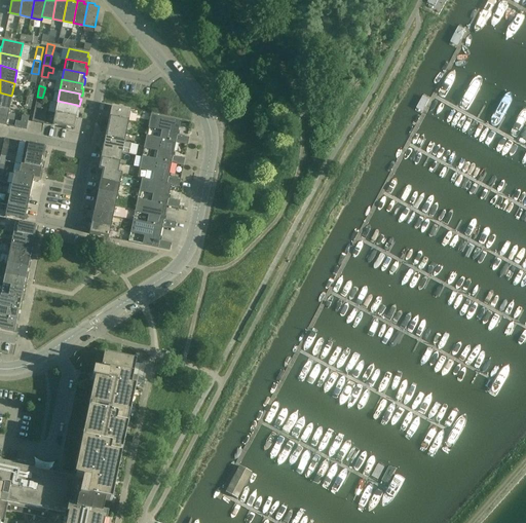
[(0,107),(8,109),(11,96),(0,92),(0,107)]
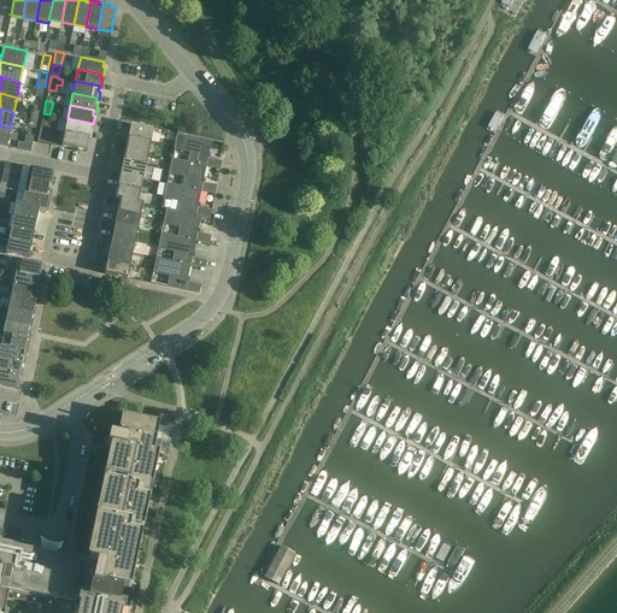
[(68,118),(65,130),(89,135),(89,136),(90,136),(93,129),(90,128),(90,124),(90,123),(68,118)]
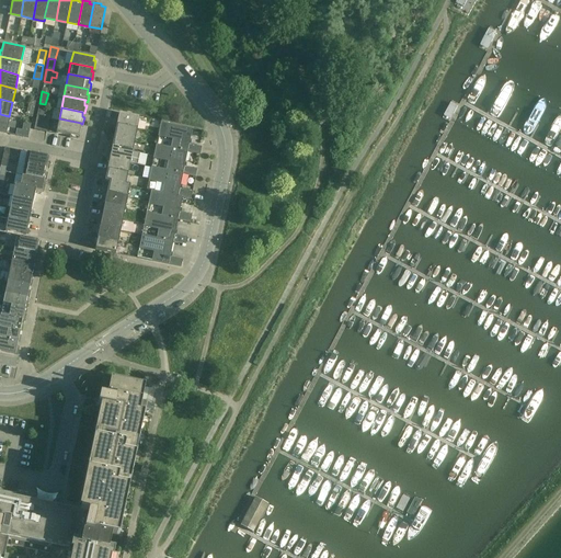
[(118,111),(116,123),(137,127),(139,115),(132,114),(118,111)]
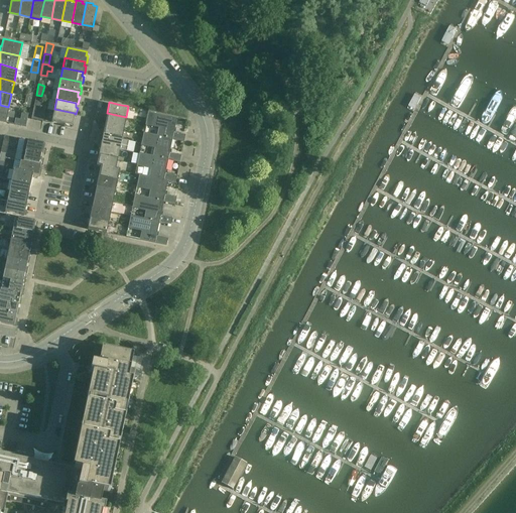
[(0,118),(6,120),(8,107),(0,105),(0,118)]
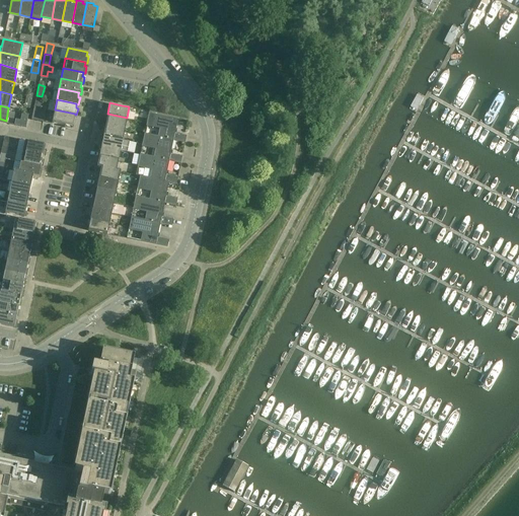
[(34,105),(31,118),(38,119),(40,106),(34,105)]
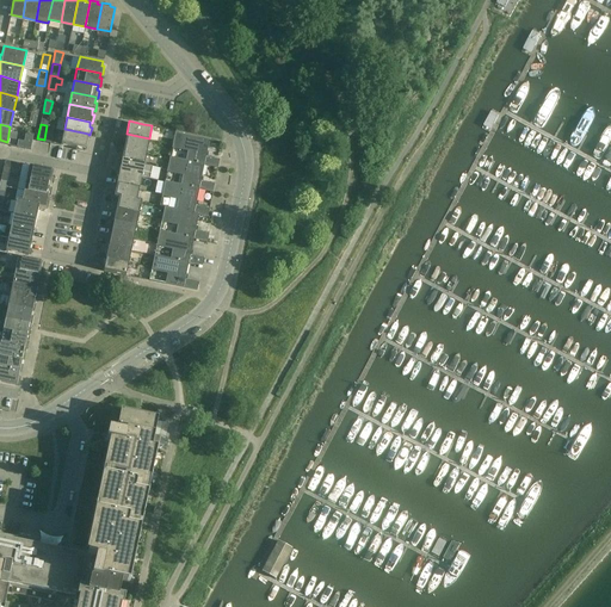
[(65,129),(61,142),(85,147),(88,135),(88,134),(65,129)]
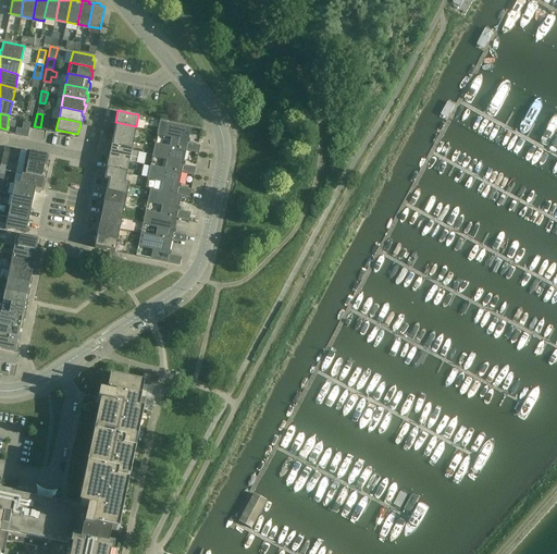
[(199,150),(200,143),(187,140),(190,125),(160,119),(157,132),(173,135),(171,144),(185,147),(199,150)]
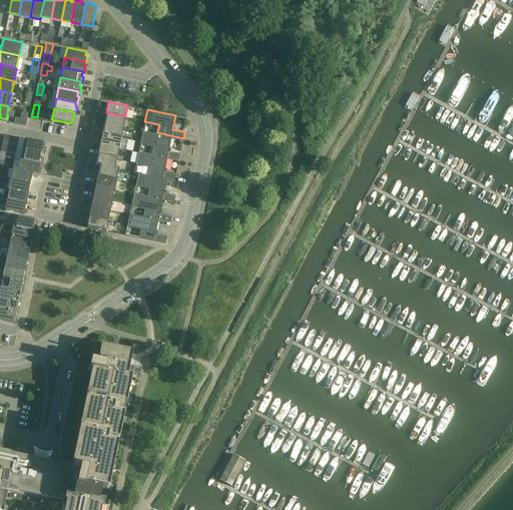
[(106,112),(104,122),(123,126),(125,116),(106,112)]
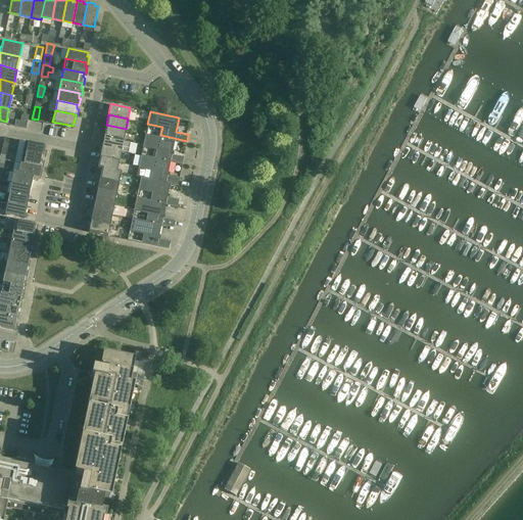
[(106,125),(104,135),(124,139),(126,129),(106,125)]
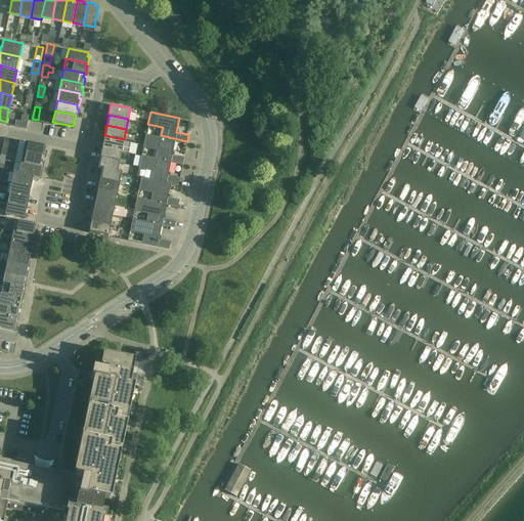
[(159,147),(157,156),(157,157),(170,160),(182,162),(184,155),(171,153),(174,138),(161,135),(145,132),(143,144),(159,147)]
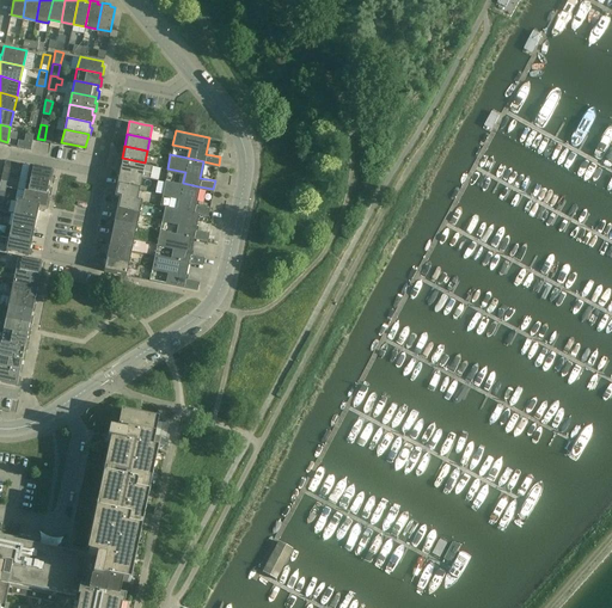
[(122,158),(120,170),(142,174),(150,176),(152,164),(145,163),(122,158)]
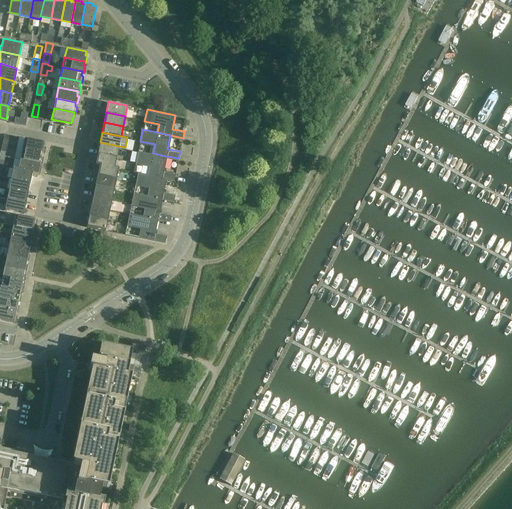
[(2,143),(8,144),(13,145),(14,139),(9,138),(10,134),(4,133),(2,143)]
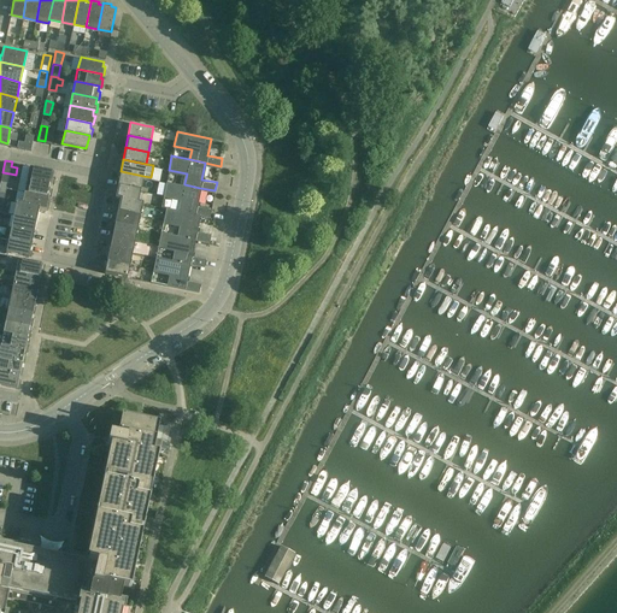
[(53,170),(51,169),(29,165),(27,177),(51,182),(51,183),(53,183),(54,175),(53,175),(53,170)]
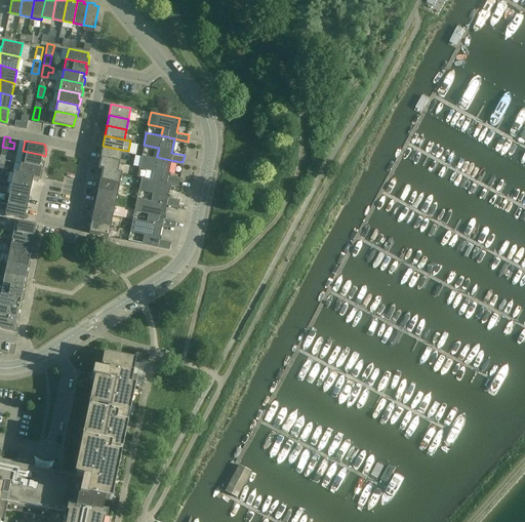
[(103,146),(101,156),(119,160),(122,150),(103,146)]
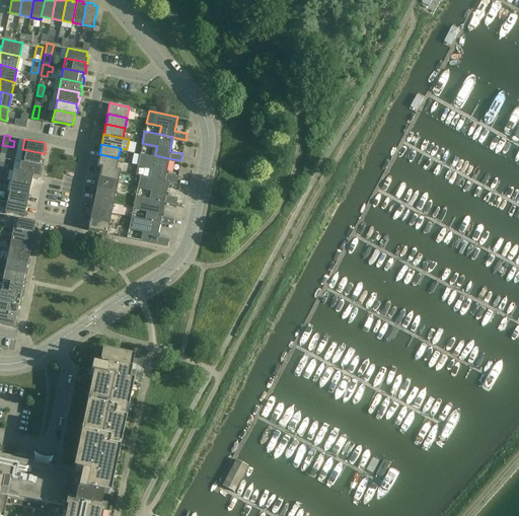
[(22,149),(20,159),(41,163),(41,164),(43,164),(44,157),(42,157),(43,154),(43,153),(22,149)]
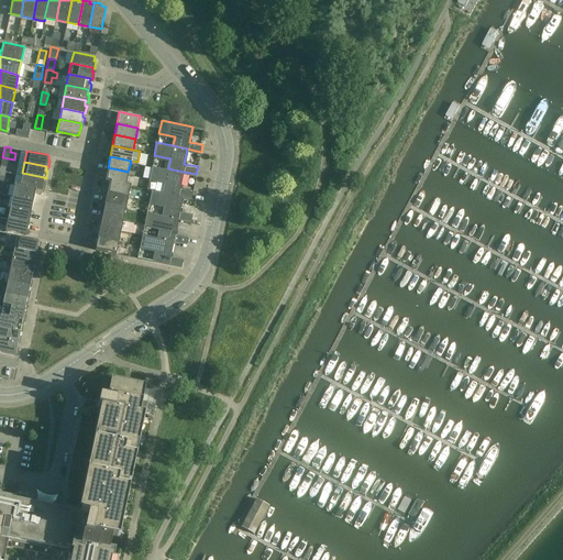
[(191,197),(192,190),(179,187),(180,182),(183,172),(168,168),(168,167),(152,164),(150,177),(165,180),(163,190),(181,195),(191,197)]
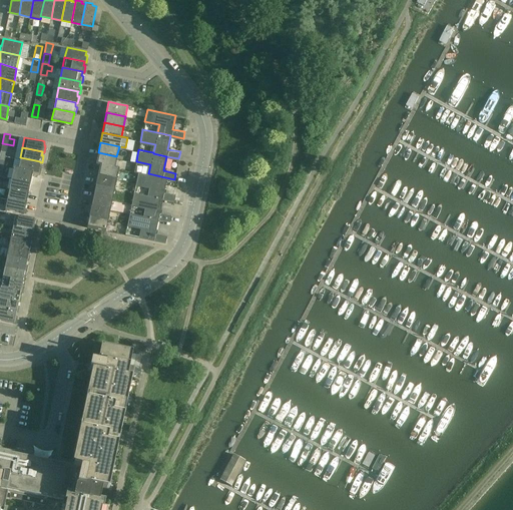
[(95,163),(97,164),(99,164),(99,163),(114,167),(114,166),(116,156),(98,152),(95,163)]
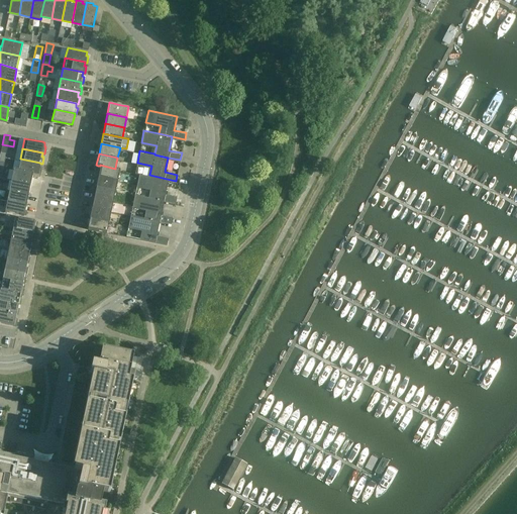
[(32,174),(34,174),(39,175),(41,168),(39,167),(40,164),(40,163),(20,159),(18,167),(18,169),(18,170),(32,173),(32,174)]
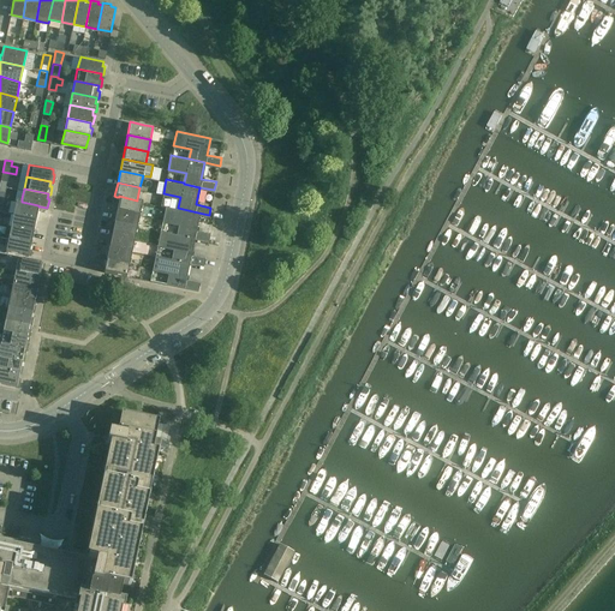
[(119,197),(117,209),(139,214),(142,201),(137,199),(137,201),(119,196),(119,197)]
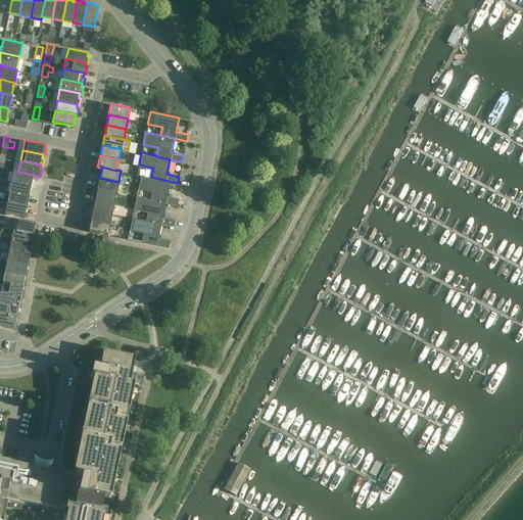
[(31,185),(33,176),(33,175),(18,172),(18,171),(13,170),(11,181),(31,185)]
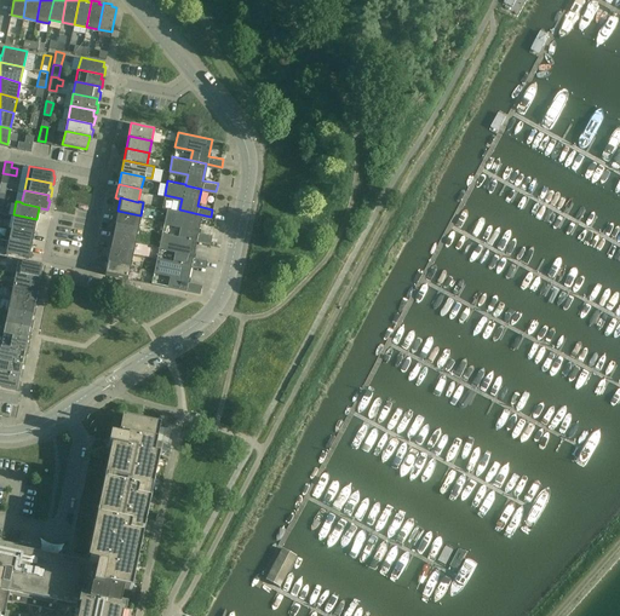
[(210,242),(212,234),(196,231),(200,214),(179,209),(167,207),(164,222),(182,225),(179,235),(195,239),(210,242)]
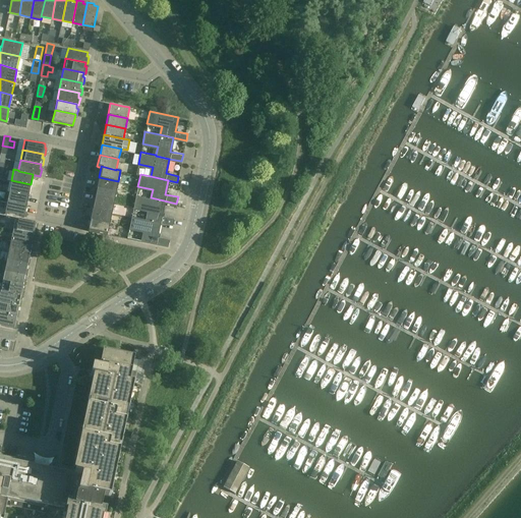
[(99,177),(97,188),(116,191),(118,181),(99,177)]
